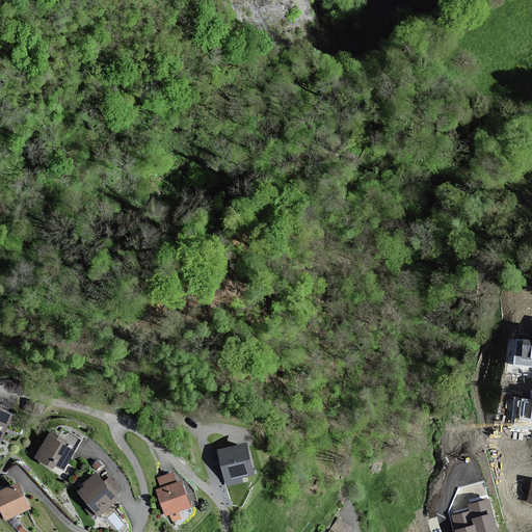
[(531,335),(531,339),(515,337),(512,360),(531,362),(531,335)]
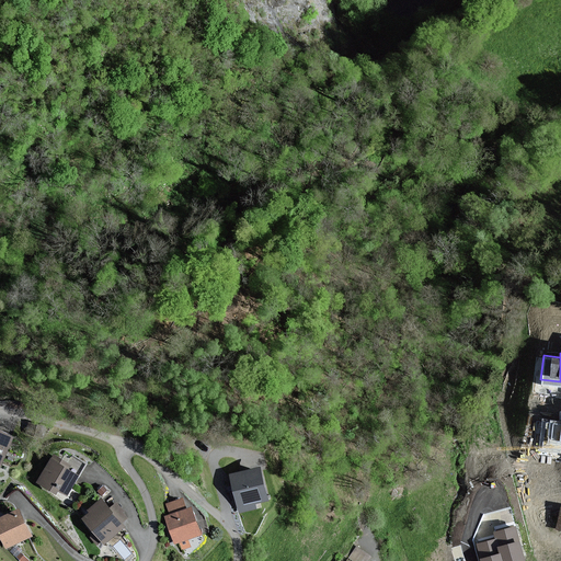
[(560,419),(560,423),(547,420),(546,427),(554,430),(554,432),(560,433),(560,419)]
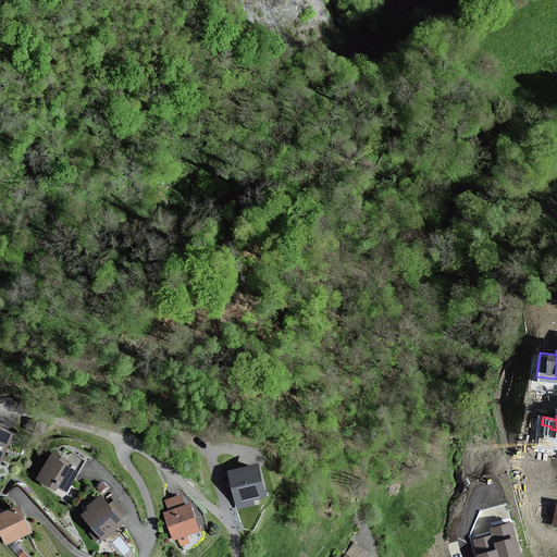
[(0,461),(13,434),(0,426),(0,461)]
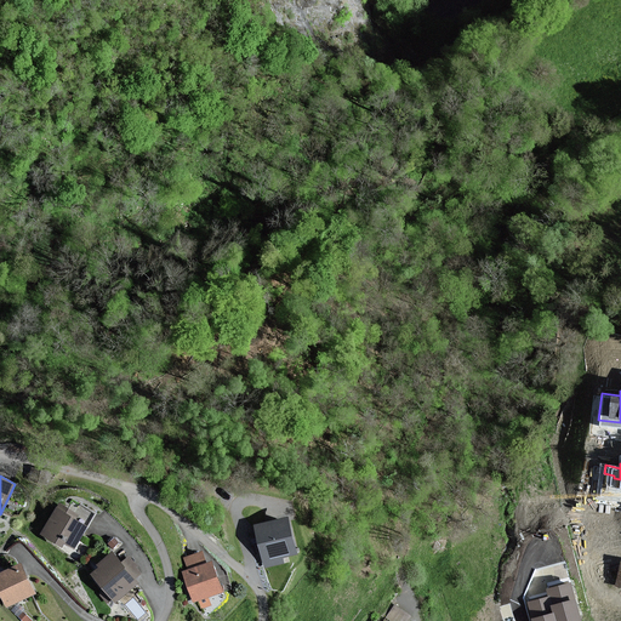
[(86,525),(55,507),(39,535),(60,547),(63,542),(73,548),(86,525)]
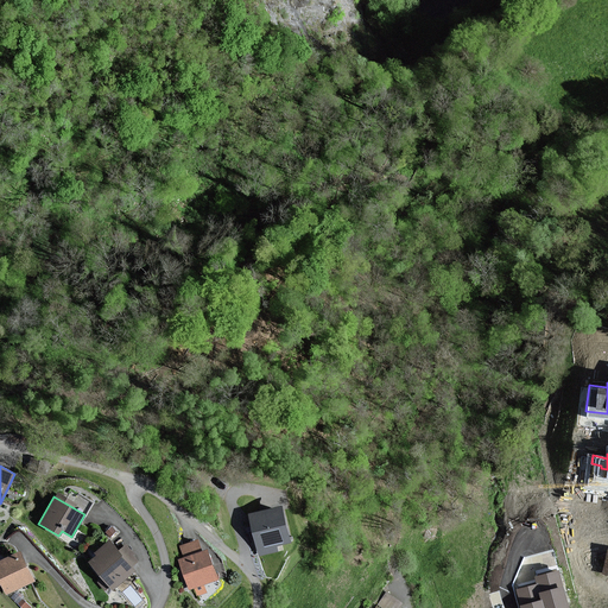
[(285,543),(278,510),(249,517),(259,556),(282,550),(280,544),(285,543)]
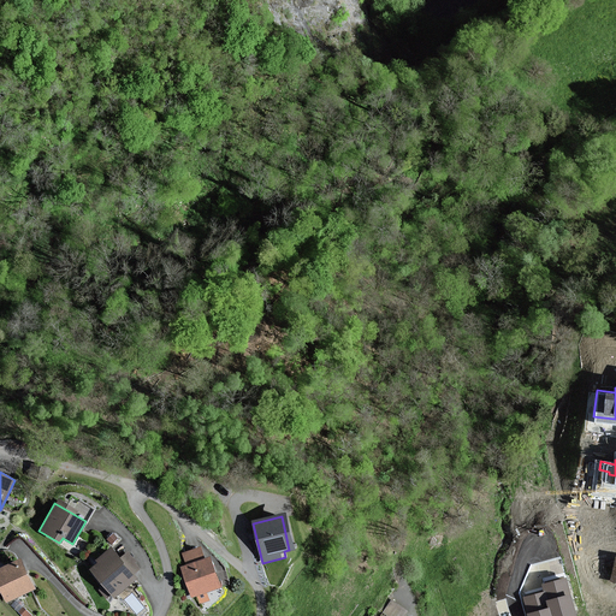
[(134,578),(108,546),(93,560),(96,563),(89,569),(111,597),(134,578)]
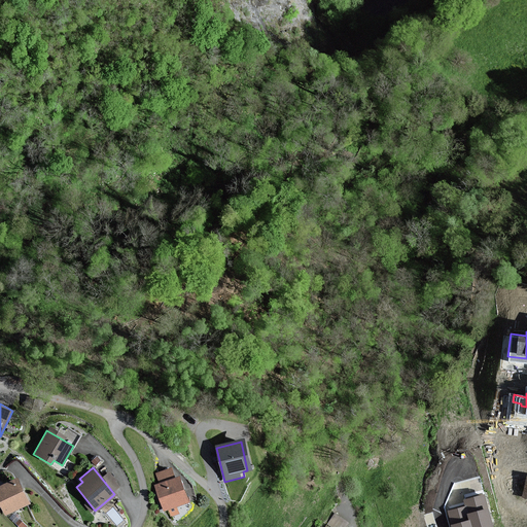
[(188,500),(178,476),(152,486),(162,511),(188,500)]
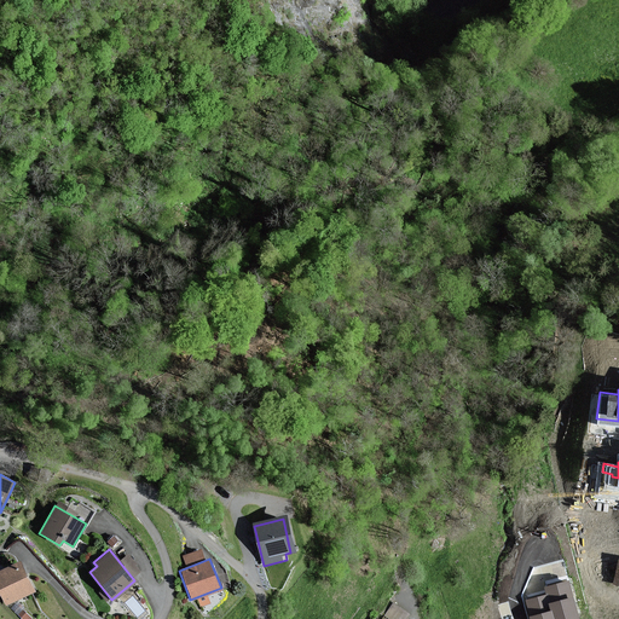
[(34,590),(21,560),(0,568),(0,599),(3,603),(34,590)]
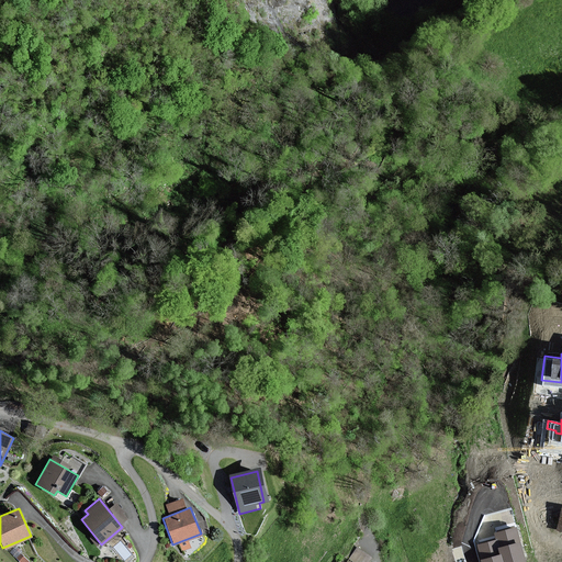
[(516,529),(497,535),(499,541),(505,561),(520,561),(525,561),(516,529)]
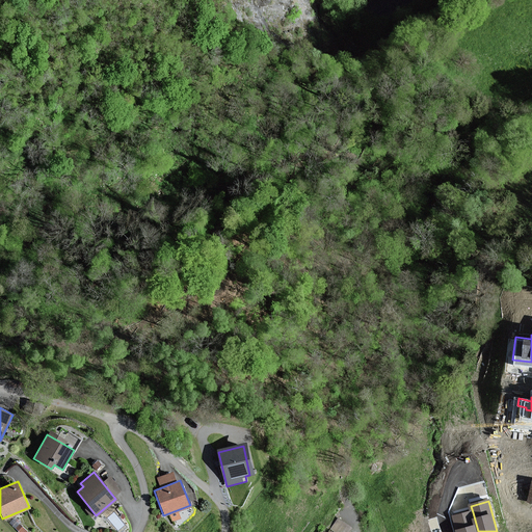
[(478,531),(473,512),(454,517),(457,531),(478,531)]
